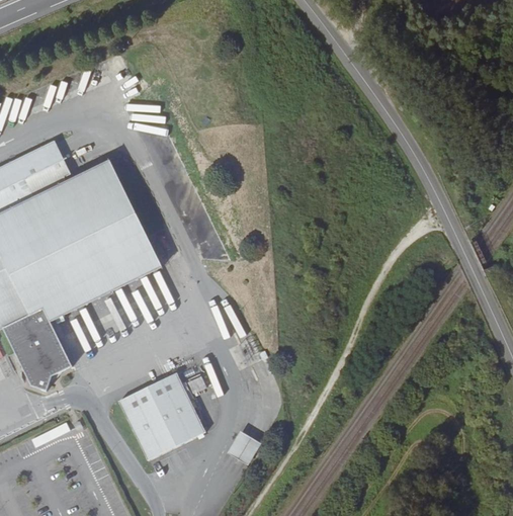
[(70,173),(54,140),(0,166),(0,330),(3,328),(31,384),(48,392),(53,375),(73,366),(51,322),(55,320),(163,267),(108,159),(66,180),(64,176),(70,173)]
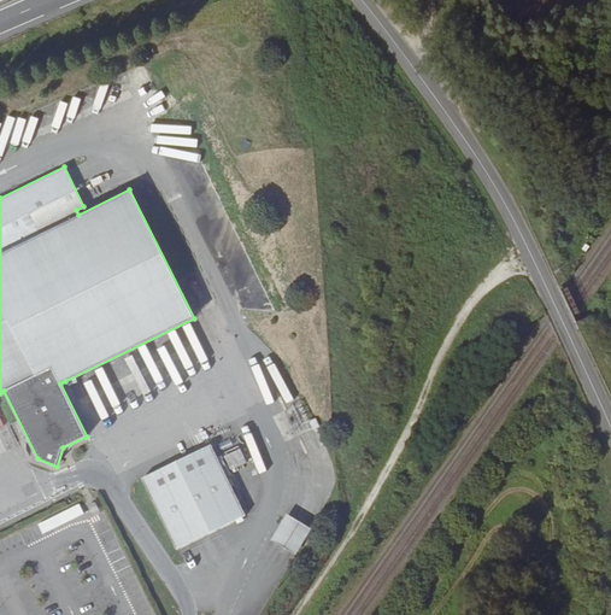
[(247,515),(213,443),(141,476),(177,548),(247,515)]
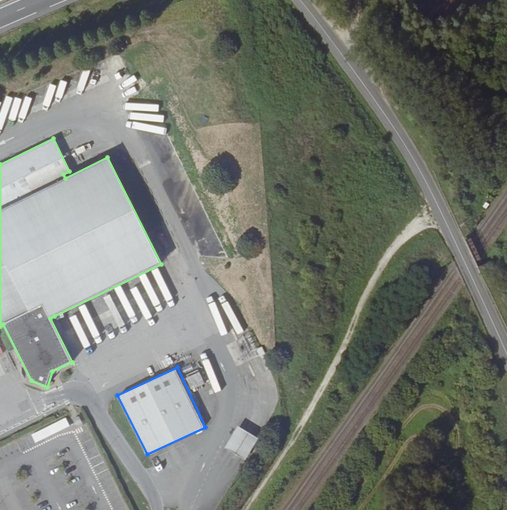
[(44,434),(64,426),(61,419),(41,428),(44,434)]
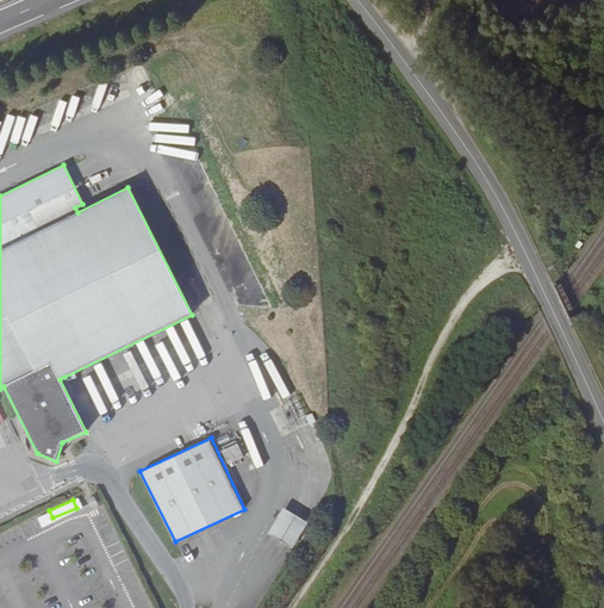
[(294,546),(310,520),(285,507),(269,533),(294,546)]
